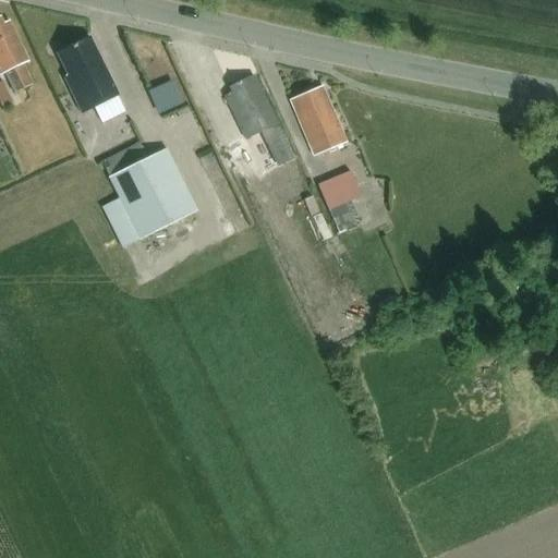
[(0,70),(2,75),(8,73),(17,93),(35,84),(25,64),(31,62),(11,22),(4,24),(2,19),(0,19),(0,70)]
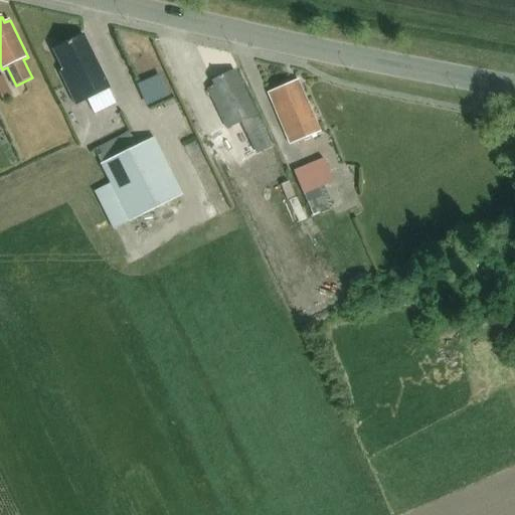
[(54,49),(64,69),(61,71),(77,105),(111,89),(84,35),(54,49)]
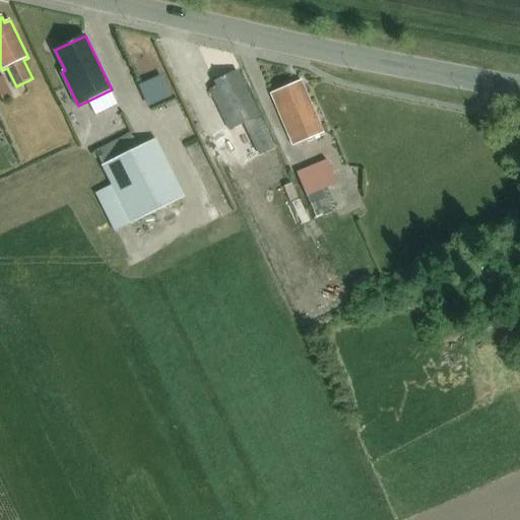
[(217,86),(211,89),(232,130),(249,122),(260,117),(238,70),(215,81),(217,86)]
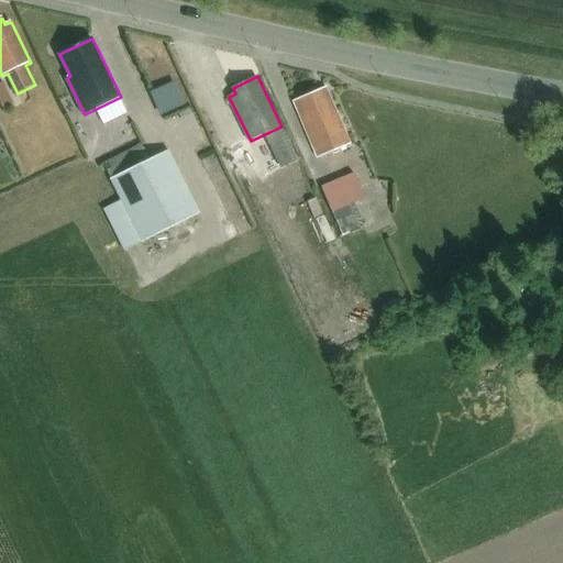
[(4,81),(0,84),(0,103),(2,108),(14,102),(4,81)]
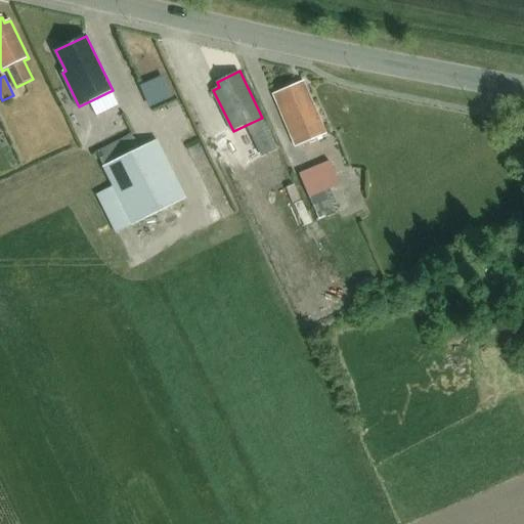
[(164,76),(143,86),(153,103),(173,93),(164,76)]
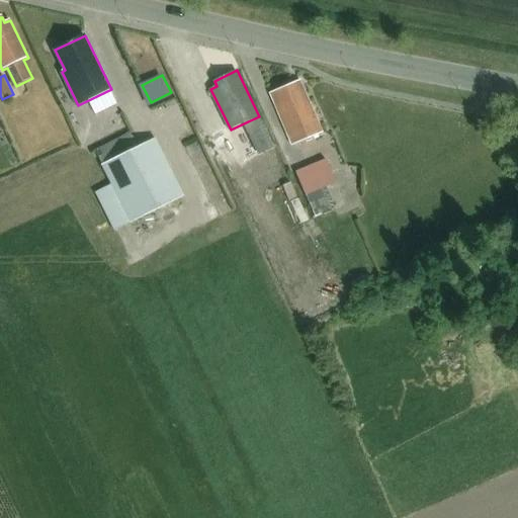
[(279,95),(273,98),(293,145),(323,133),(304,87),(297,89),(294,83),(277,90),(279,95)]
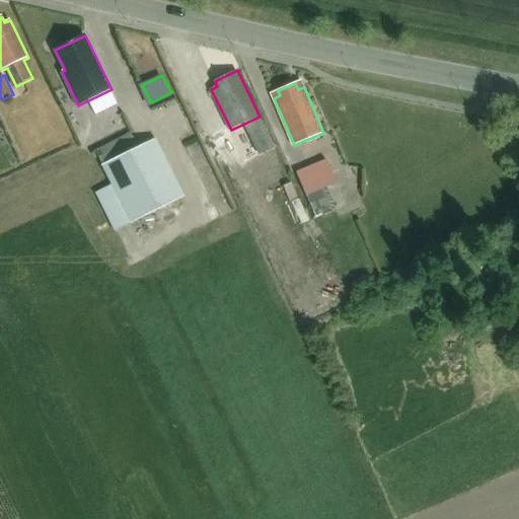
[(270,134),(254,142),(267,163),(281,155),(270,134)]
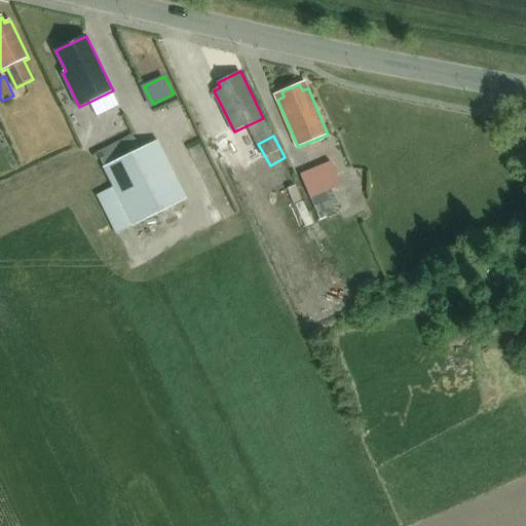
[(136,151),(128,137),(98,152),(105,166),(104,167),(134,226),(188,199),(159,140),(136,151)]
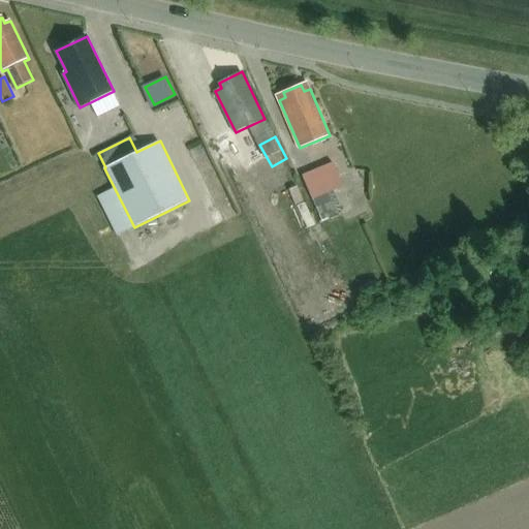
[(334,163),(303,176),(312,199),(344,186),(334,163)]
